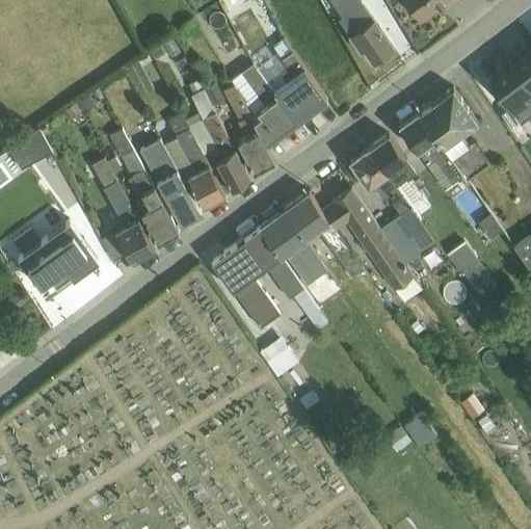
[(356,0),(328,0),(327,1),(341,20),(339,22),(349,36),(347,38),(360,56),(365,52),(372,63),(392,50),(356,0)]
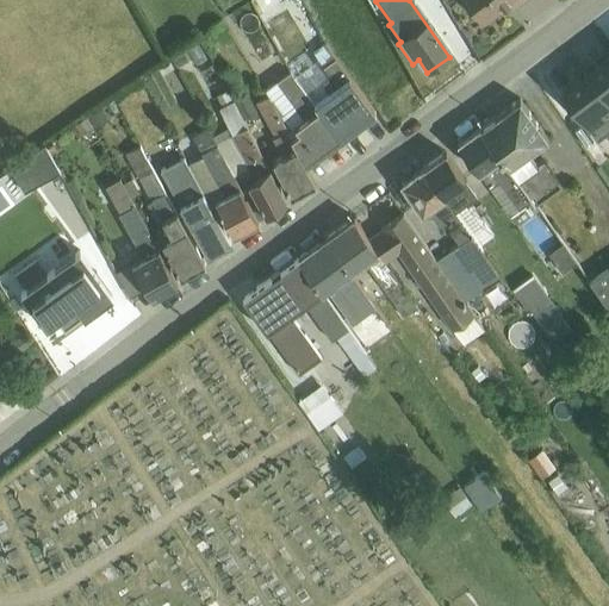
[(461,0),(483,27),(501,14),(504,19),(528,0),(461,0)]
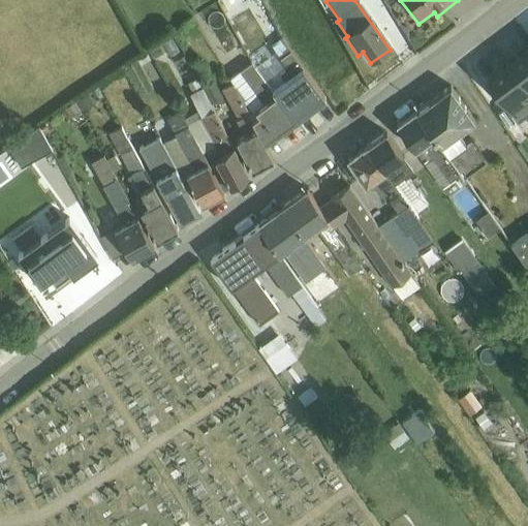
[(172,40),(161,47),(169,60),(180,54),(172,40)]
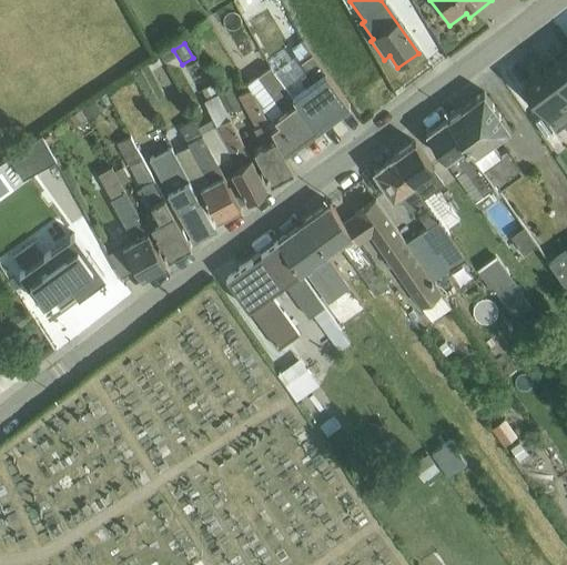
[(292,100),(315,132),(317,130),(319,132),(332,122),(331,121),(347,108),(301,43),(291,51),(295,58),(293,59),(307,77),(301,82),(306,90),(292,100)]
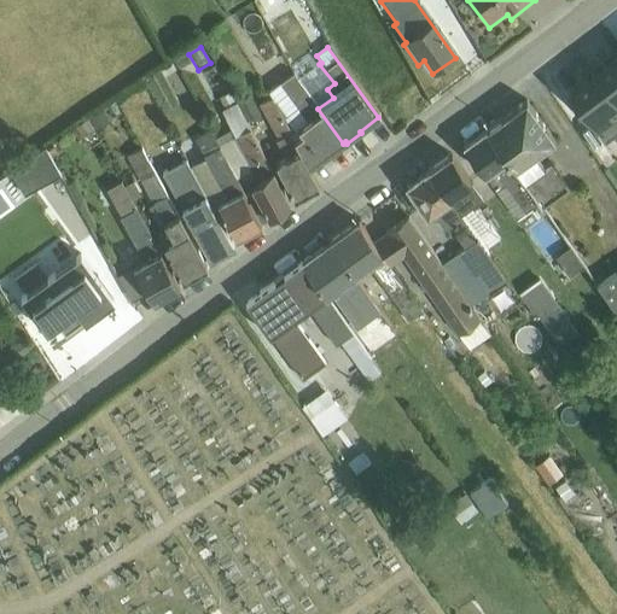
[(616,65),(616,58),(605,68),(609,72),(616,65)]
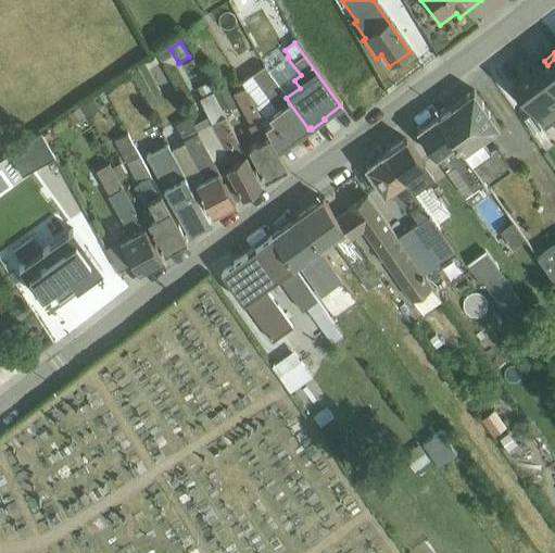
[(533,68),(554,96),(554,59),(547,65),(544,61),(533,68)]
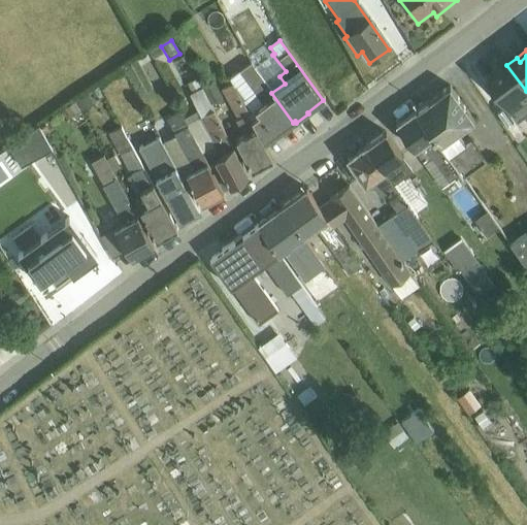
[(232,86),(263,144),(293,123),(271,93),(248,61),(235,69),(238,73),(229,80),(232,86)]
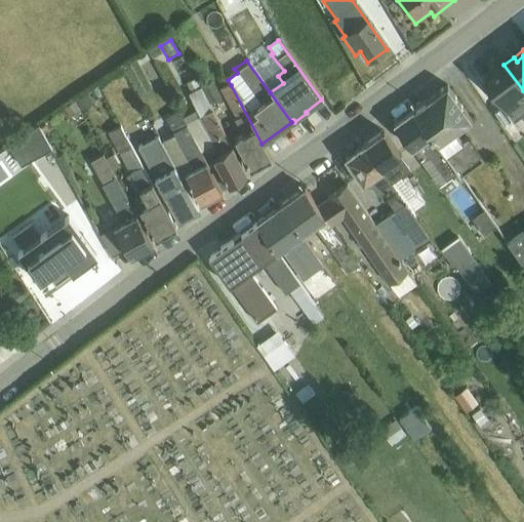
[(497,76),(484,86),(513,124),(523,116),(523,90),(504,65),(494,72),(497,76)]
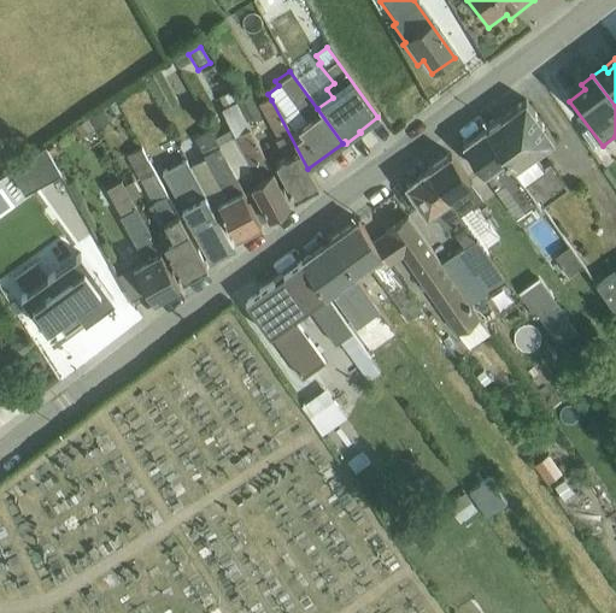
[(585,89),(581,84),(565,96),(569,101),(585,89)]
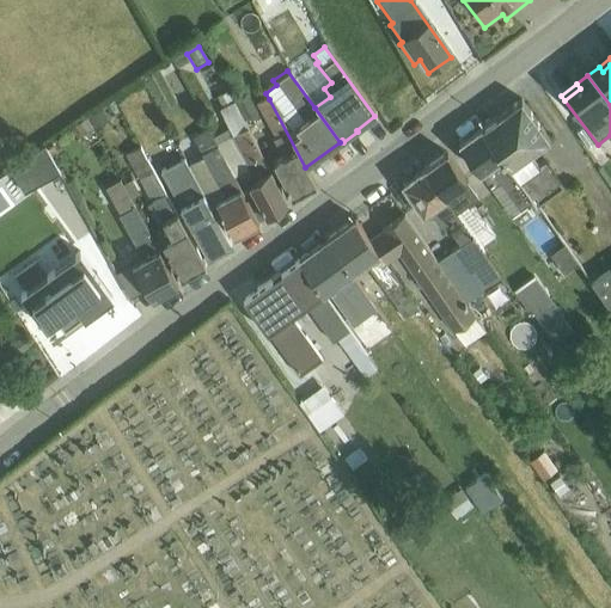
[(234,106),(244,124),(257,117),(248,99),(234,106)]
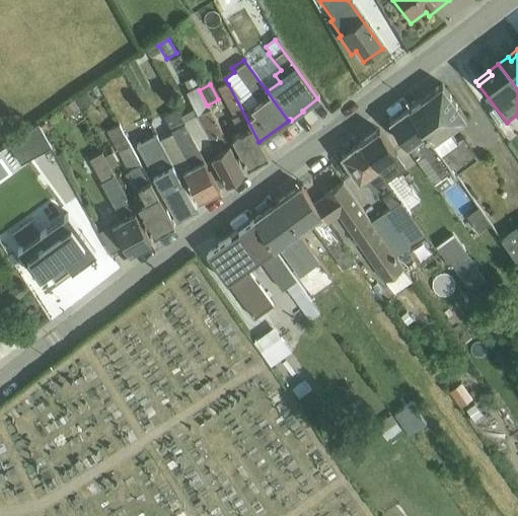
[(259,142),(228,84),(217,89),(232,120),(231,121),(239,135),(231,140),(246,169),(267,158),(259,142)]
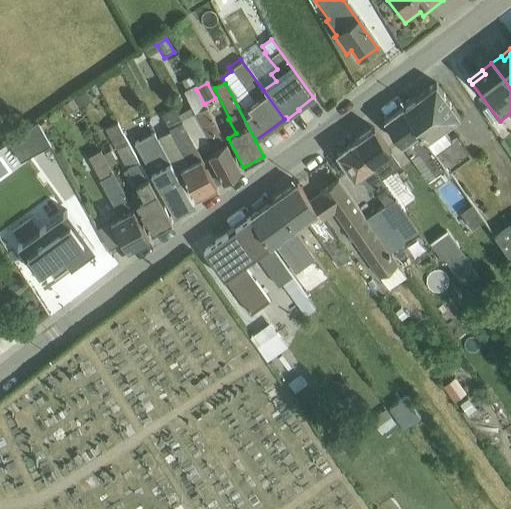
[(402,110),(445,171),(448,175),(471,159),(455,137),(450,142),(443,131),(459,120),(435,86),(402,110)]
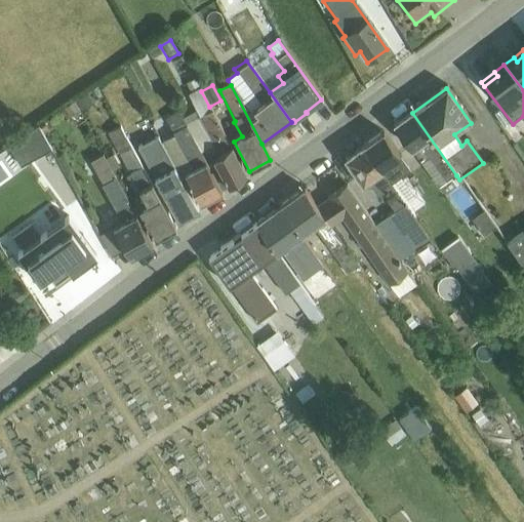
[(182,120),(201,153),(213,147),(218,157),(212,161),(228,189),(245,175),(209,107),(201,91),(200,89),(188,95),(196,112),(182,120)]
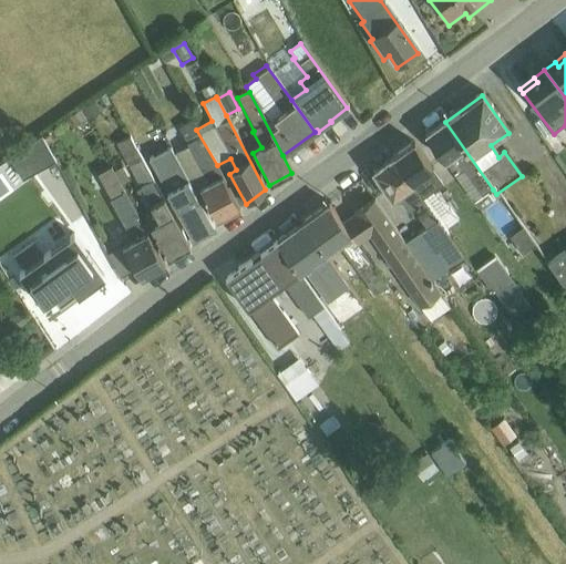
[(94,103),(80,112),(85,122),(100,115),(94,103)]
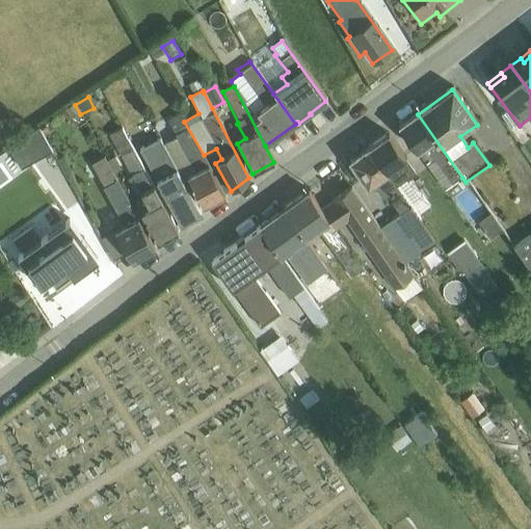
[(163,146),(183,182),(188,179),(203,207),(205,206),(208,207),(215,203),(216,200),(223,195),(204,155),(184,122),(180,114),(167,122),(177,138),(163,146)]
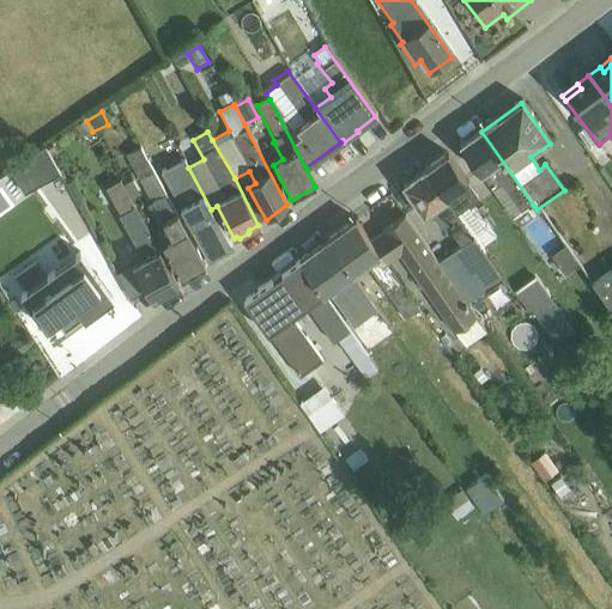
[(533,205),(482,132),(459,147),(511,220),(533,205)]
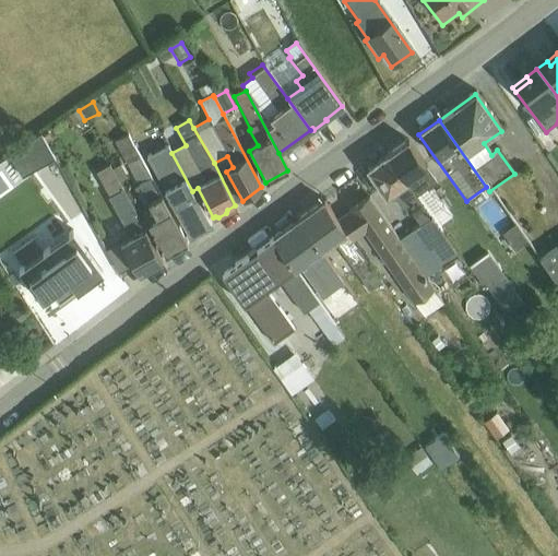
[(40,135),(10,157),(22,179),(55,161),(40,135)]
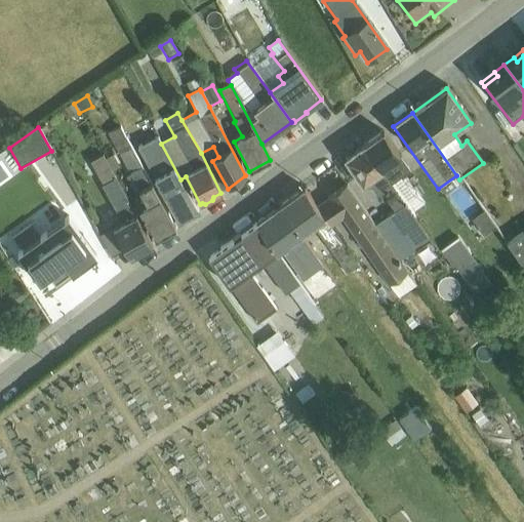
[(120,128),(107,135),(129,176),(125,178),(134,194),(138,192),(148,206),(138,211),(155,241),(175,230),(120,128)]
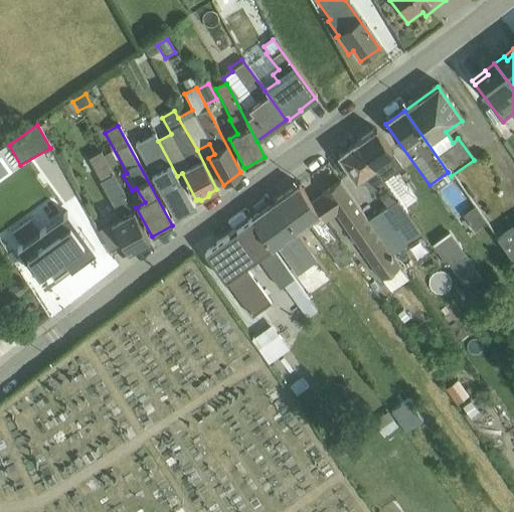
[(356,144),(374,169),(392,156),(374,132),(356,144)]
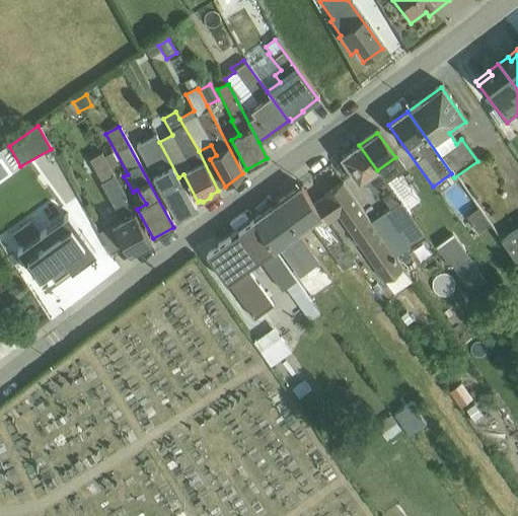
[(178,177),(159,142),(156,137),(137,147),(175,219),(196,208),(178,177)]
